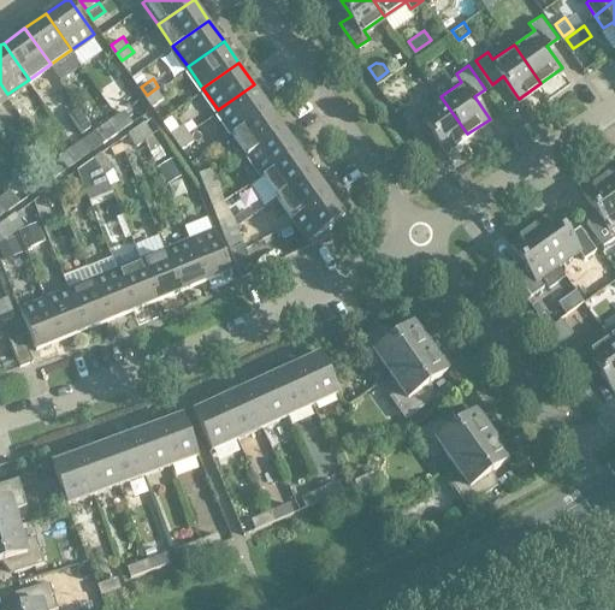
[(268,106),(254,84),(218,110),(232,131),(268,106)]
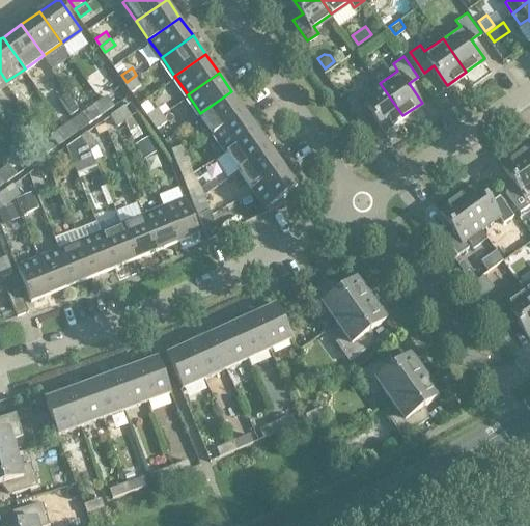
[(141,82),(136,75),(127,82),(131,89),(141,82)]
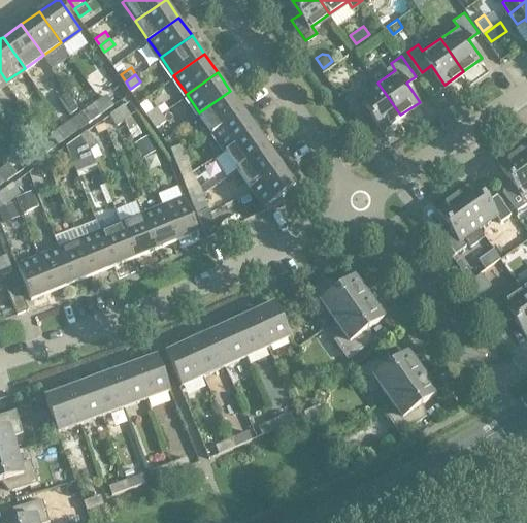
[(400,115),(377,83),(360,95),(356,89),(344,96),(359,117),(368,109),(382,128),(400,115)]
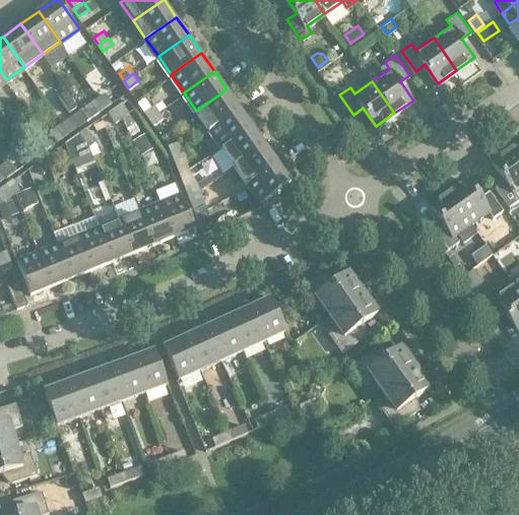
[(66,88),(57,94),(67,111),(76,104),(66,88)]
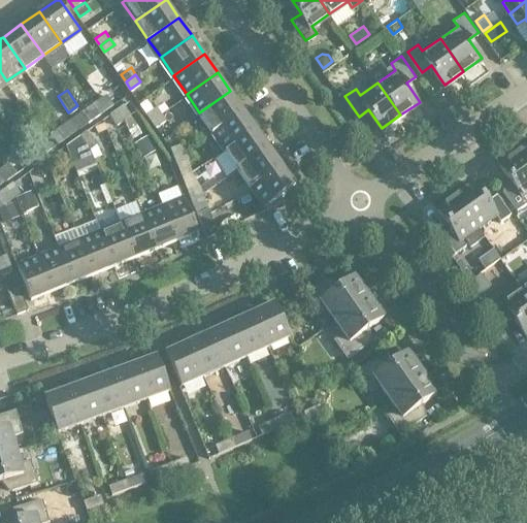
[(106,91),(99,95),(106,105),(113,101),(106,91)]
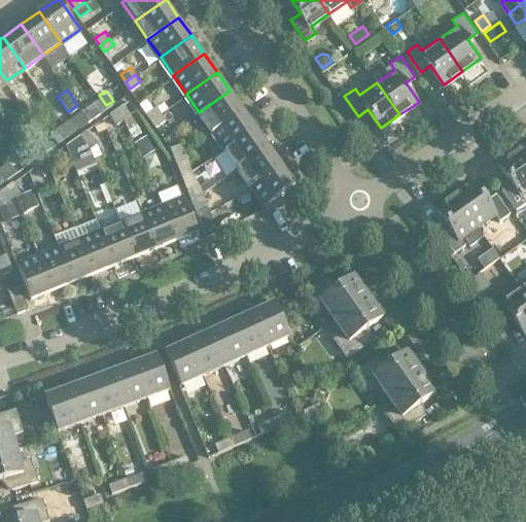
[(243,108),(230,91),(199,112),(212,130),(243,108)]
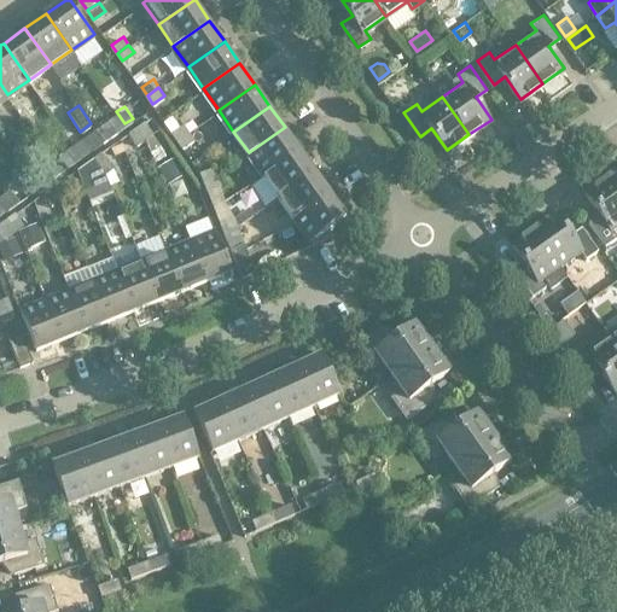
[(124,123),(116,111),(109,117),(117,129),(124,123)]
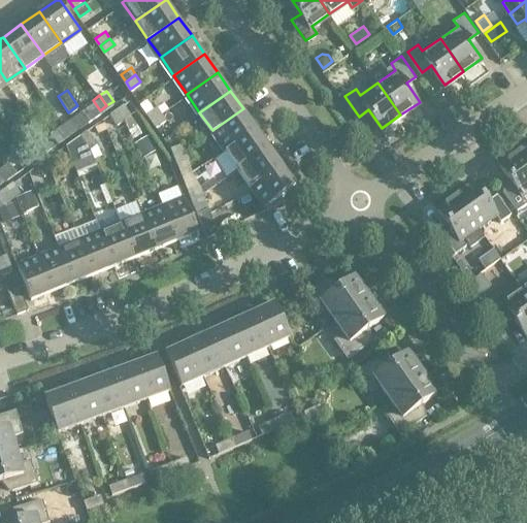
[(131,112),(124,102),(118,106),(125,117),(131,112)]
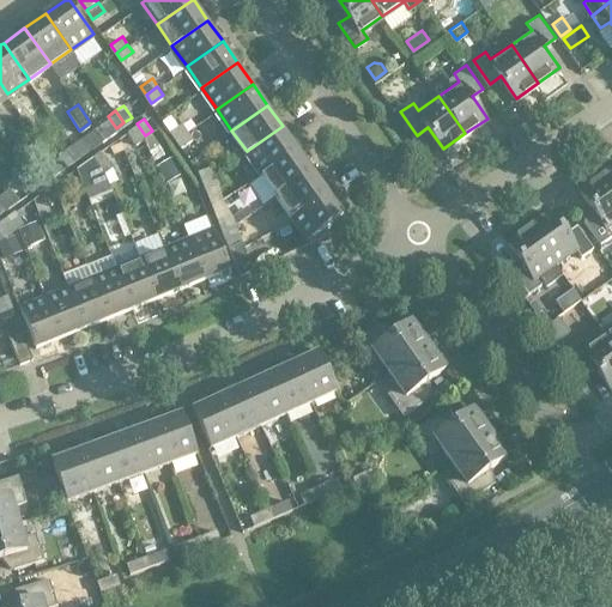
[(182,121),(170,129),(176,137),(188,129),(182,121)]
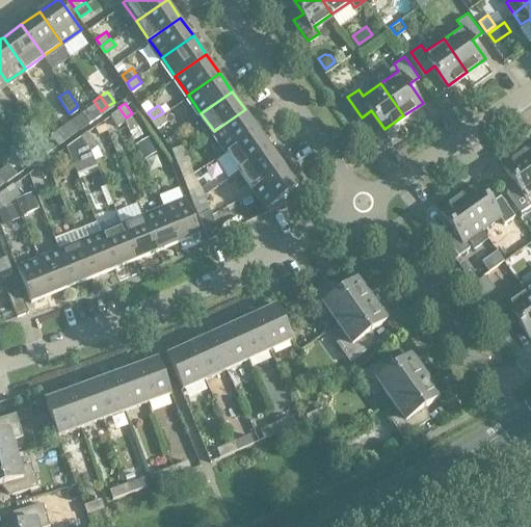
[(126,117),(118,107),(111,112),(118,123),(126,117)]
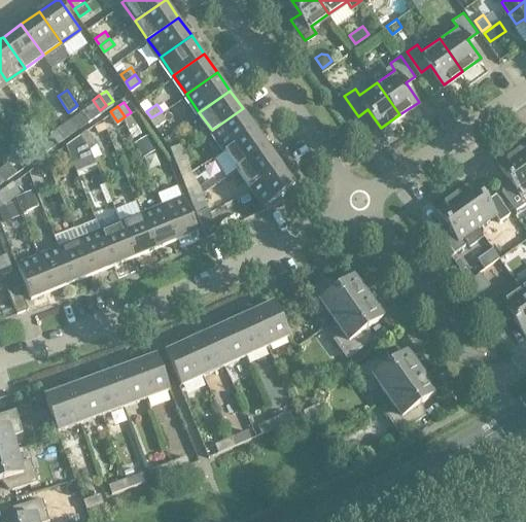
[(255,127),(243,108),(212,130),(224,148),(255,127)]
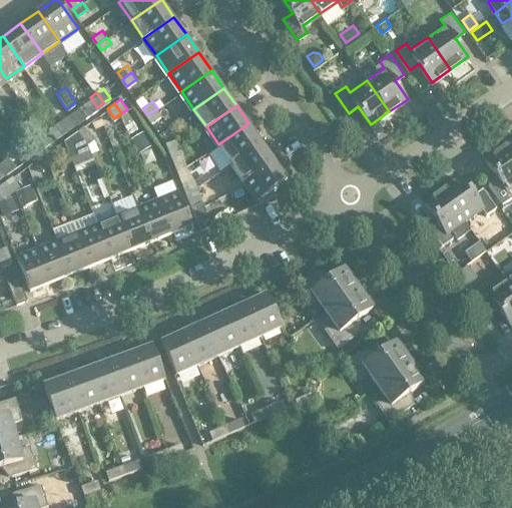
[(161,114),(157,108),(147,114),(151,121),(161,114)]
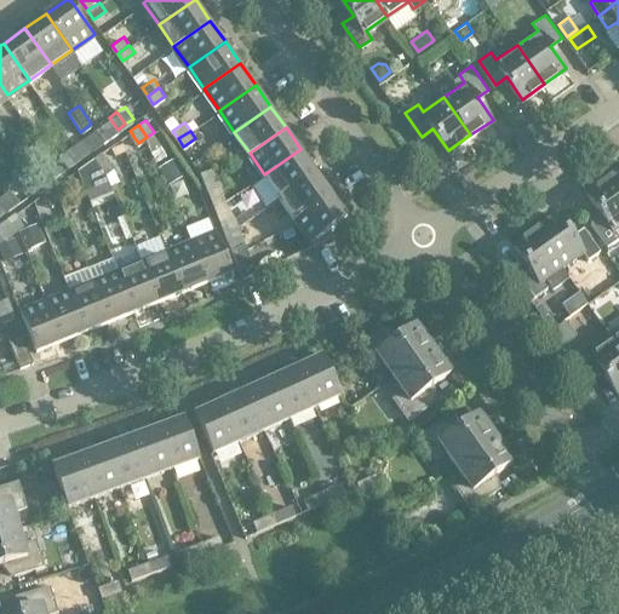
[(82,137),(74,142),(82,154),(90,148),(82,137)]
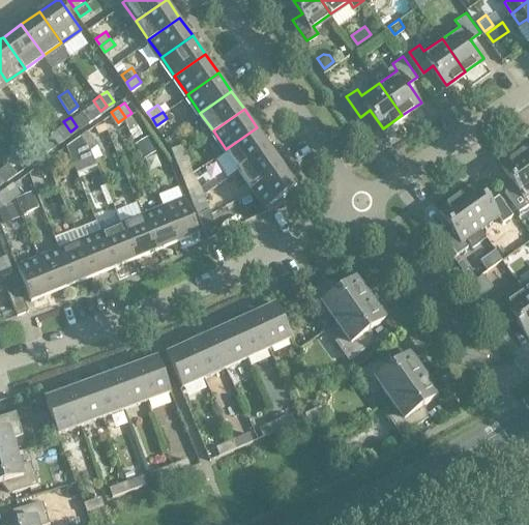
[(70,132),(63,121),(56,126),(63,137),(70,132)]
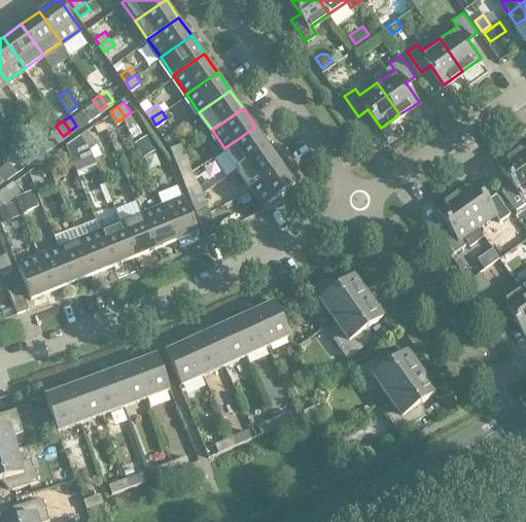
[(268,144),(255,127),(224,148),(237,167),(268,144)]
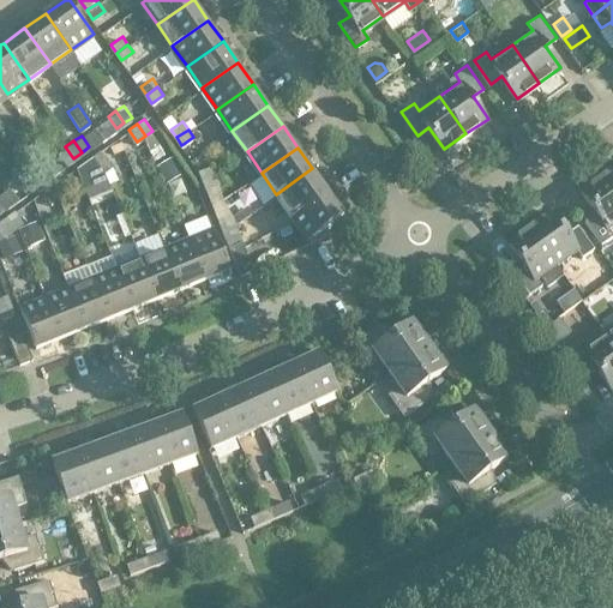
[(113,164),(102,149),(94,154),(104,170),(113,164)]
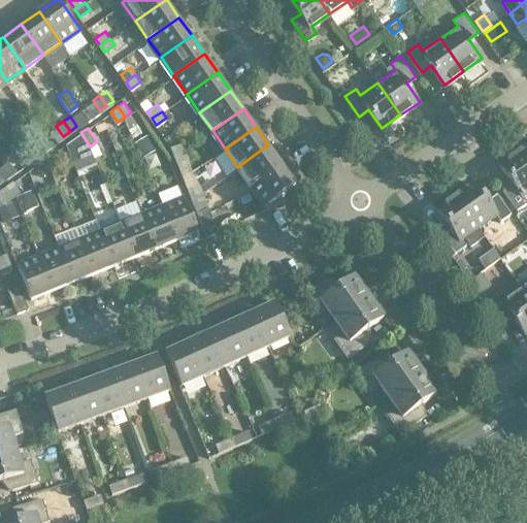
[(90,146),(80,132),(66,142),(73,158),(90,146)]
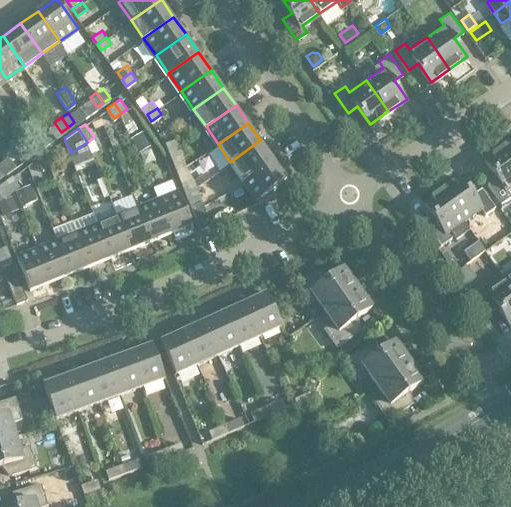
[(145,130),(134,137),(142,151),(153,145),(145,130)]
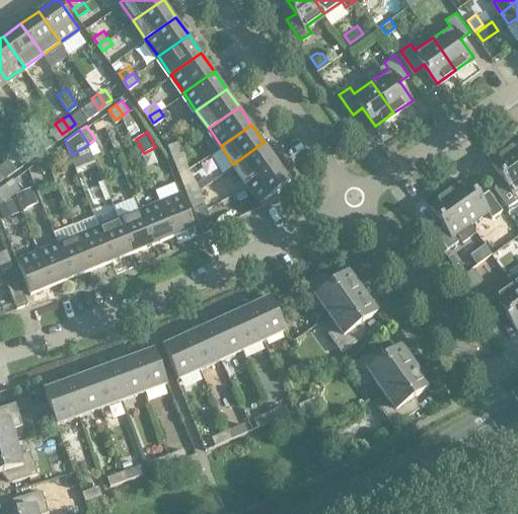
[(32,139),(25,144),(32,154),(40,149),(32,139)]
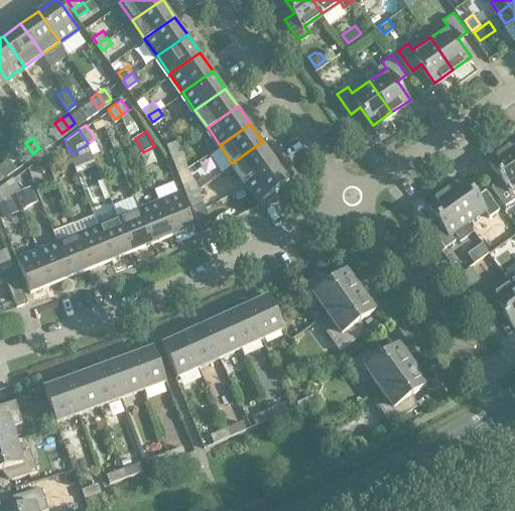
[(167,142),(167,143),(170,150),(181,145),(178,138),(167,142)]
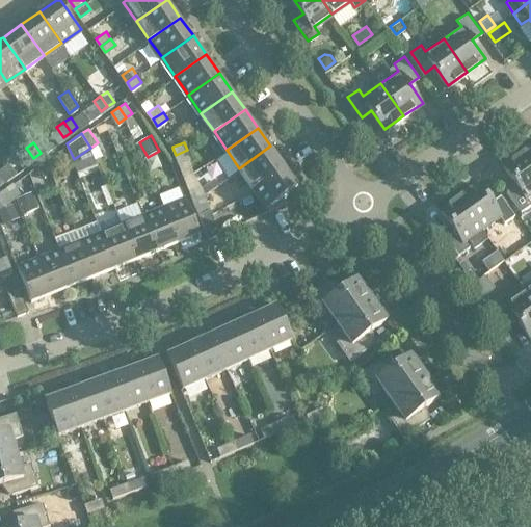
[(530,143),(522,150),(530,162),(530,143)]
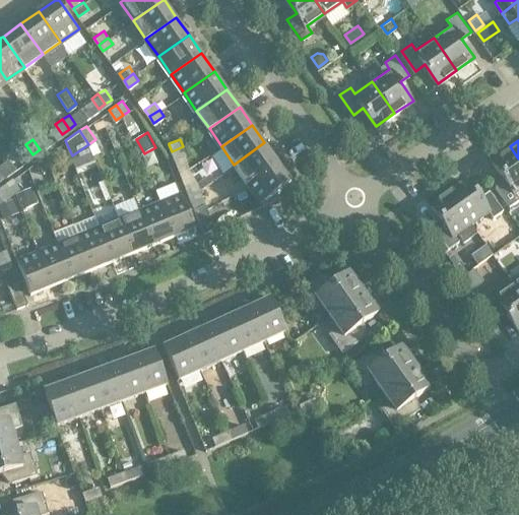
[(277,161),(264,142),(234,165),(247,182),(277,161)]
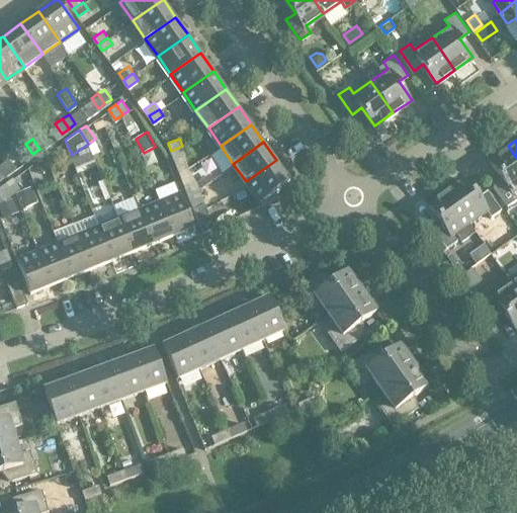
[(32,154),(25,144),(19,149),(26,159),(32,154)]
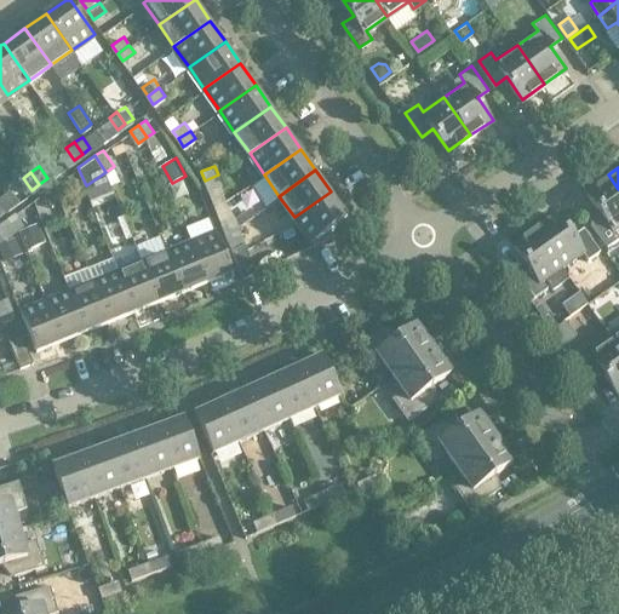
[(222,184),(218,174),(205,181),(208,189),(222,184)]
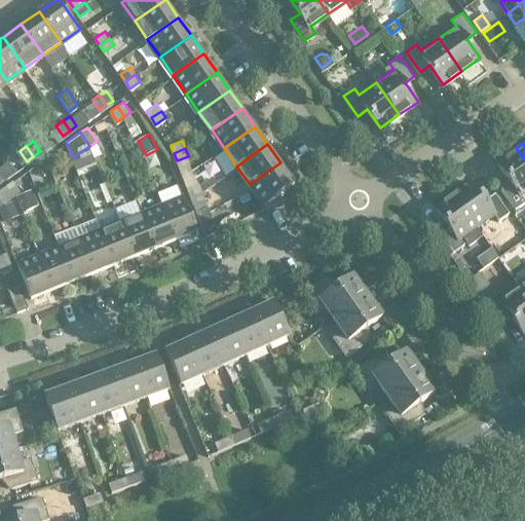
[(524,160),(516,148),(497,161),(511,180),(500,187),(515,207),(524,200),(524,197),(521,193),(524,190),(524,160)]
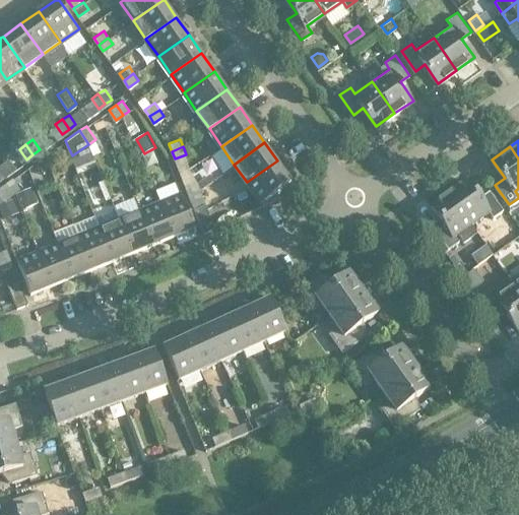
[(57,162),(50,151),(43,155),(50,166),(57,162)]
